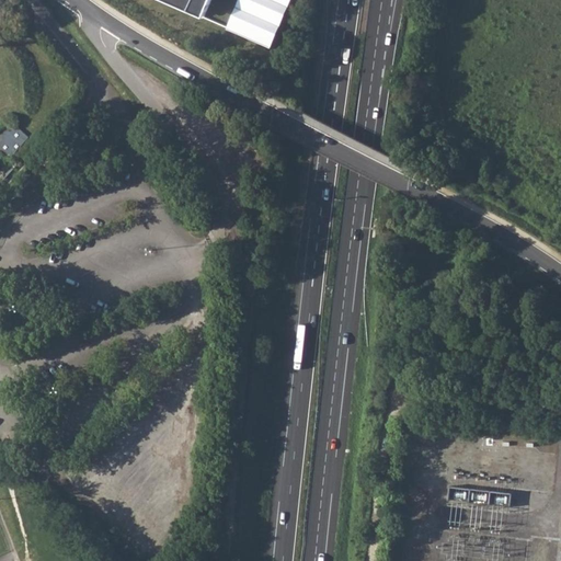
[(159,0),(208,22),(219,2),(218,0),(159,0)]
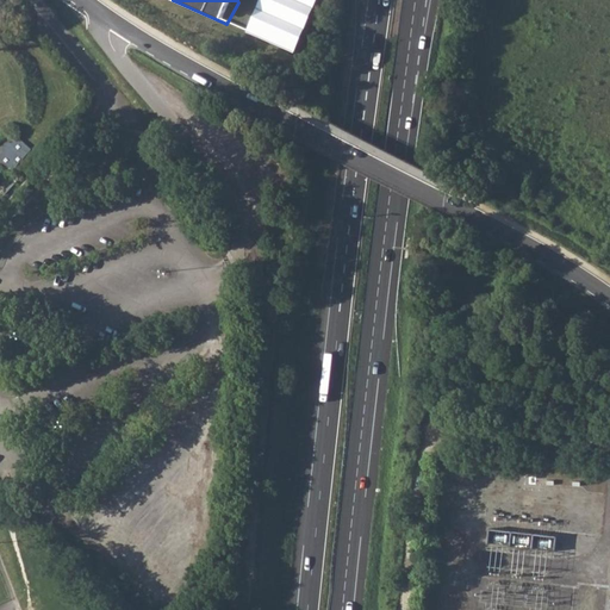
[(255,0),(241,24),(291,54),(319,0),(255,0)]
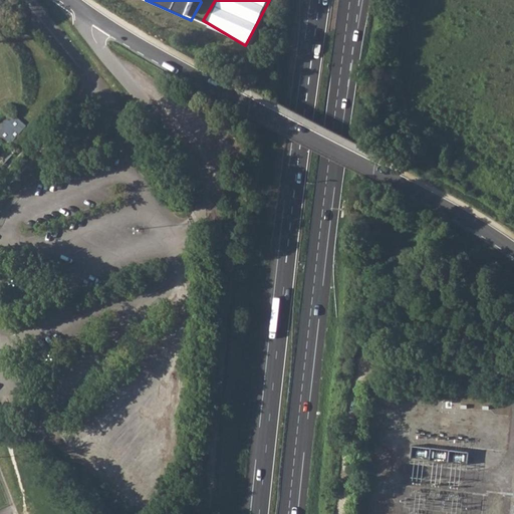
[(11,142),(28,126),(17,114),(0,130),(11,142)]
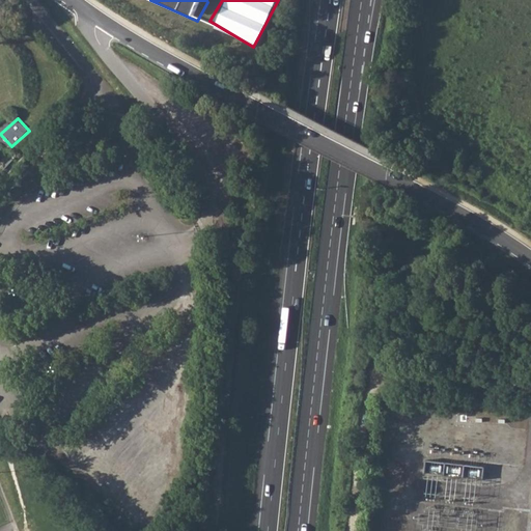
[(426,460),(425,474),(448,477),(449,463),(426,460)]
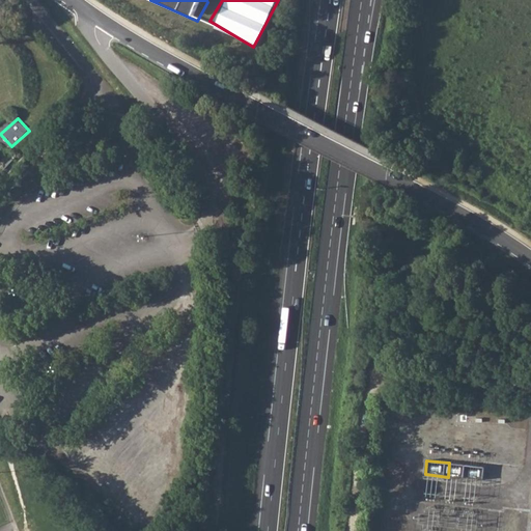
[(467,465),(465,479),(487,481),(488,467),(467,465)]
